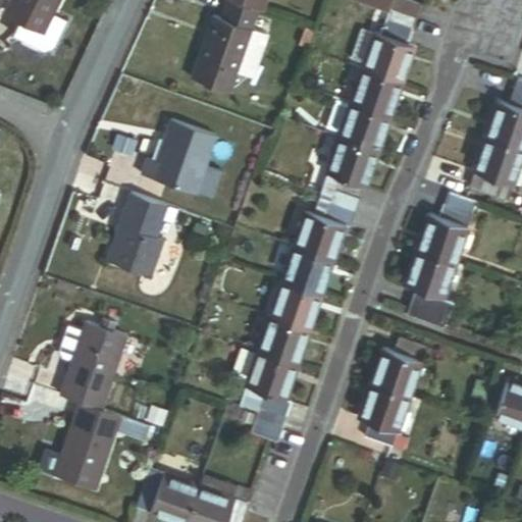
[(57,0),(11,0),(5,14),(21,22),(14,37),(42,51),(52,48),(65,21),(51,14),(57,0)]
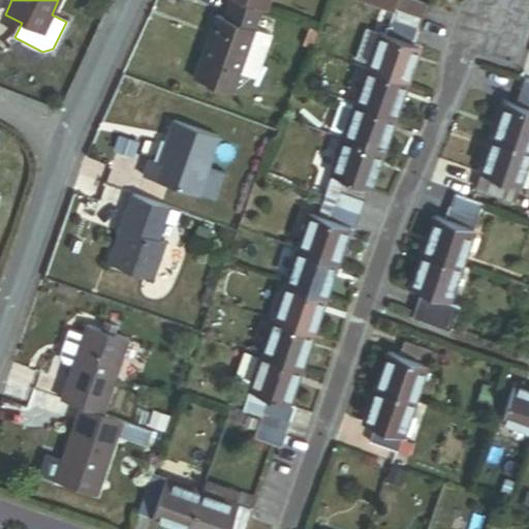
[(265,10),(234,0),(229,0),(223,18),(216,16),(200,60),(238,72),(245,53),(259,59),(275,14),(265,10)]
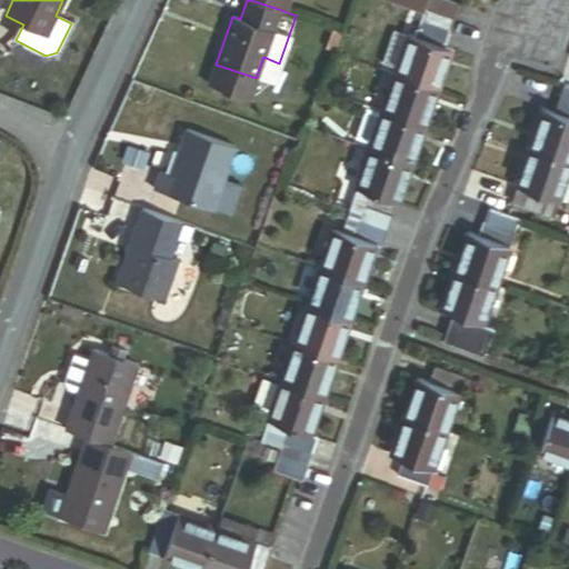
[(251,0),(285,11),(288,0),(251,0)]
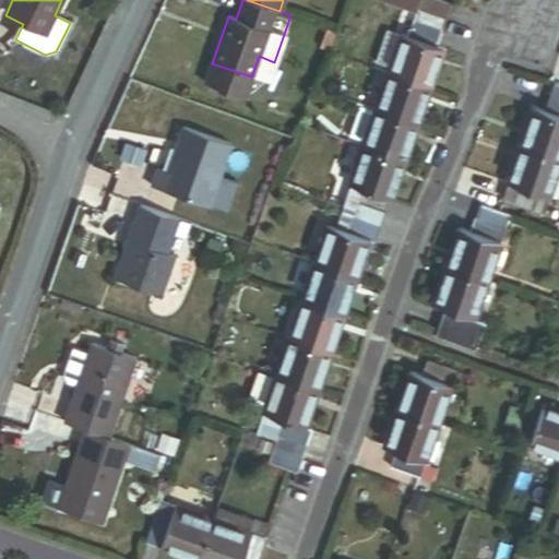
[(416,8),(418,0),(380,0),(415,12),(416,8)]
